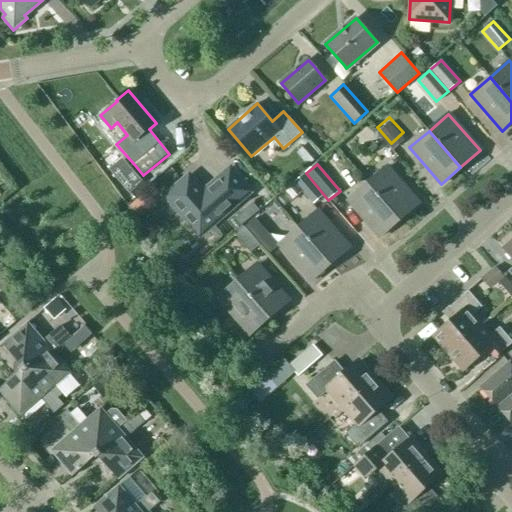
[(129,166),(116,177),(129,193),(142,182),(129,166)]
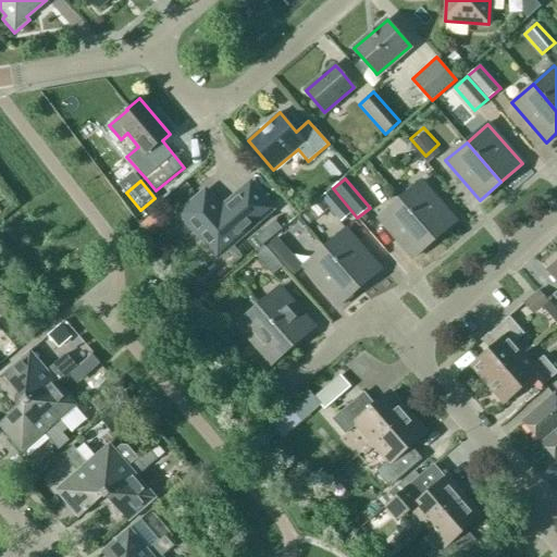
[(456,221),(421,182),(400,200),(434,239),(456,221)]
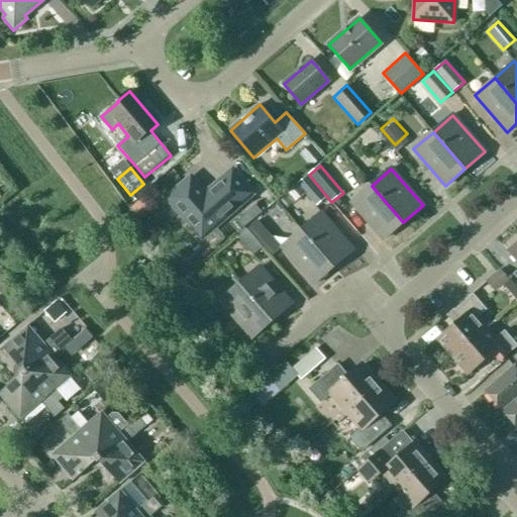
[(191,179),(169,198),(202,236),(251,194),(232,172),(205,195),(191,179)]
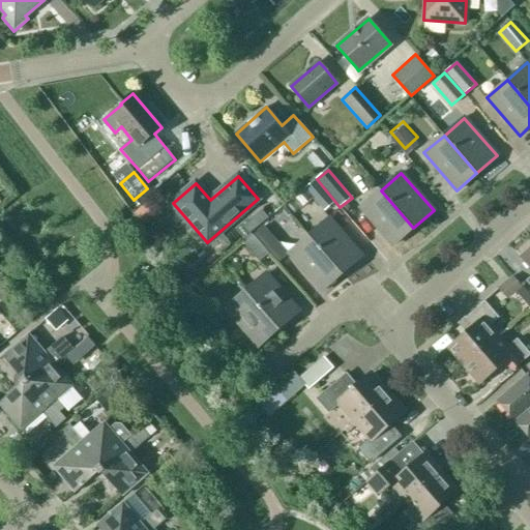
[(304,189),(324,212),(334,203),(315,180),(304,189)]
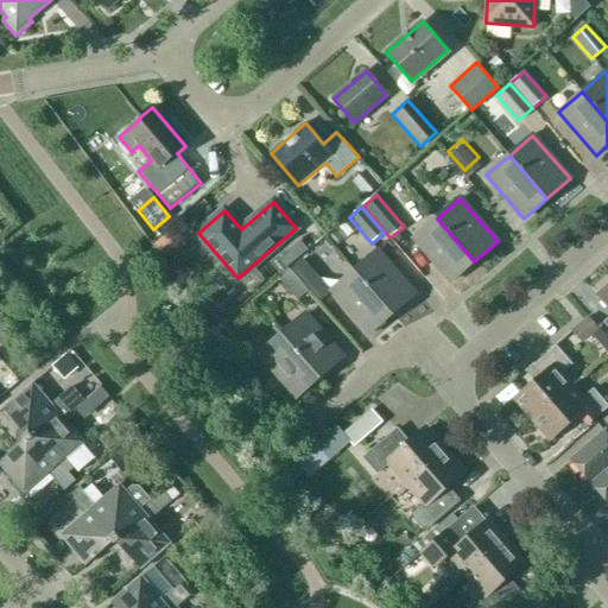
[(437,219),(413,239),(451,282),(474,261),(437,219)]
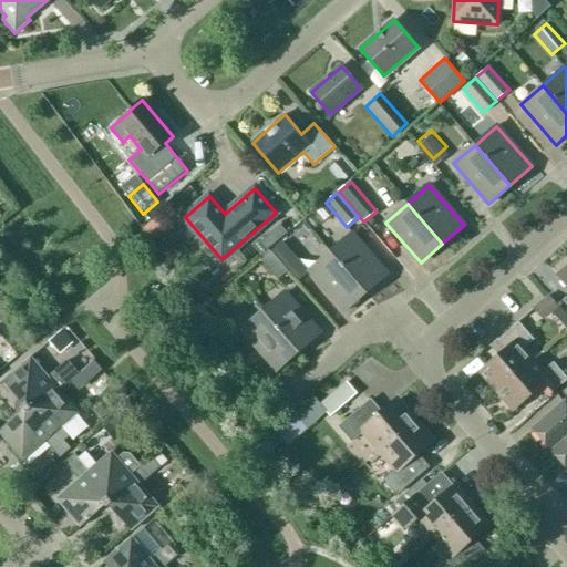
[(388,274),(352,234),(330,253),(366,292),(388,274)]
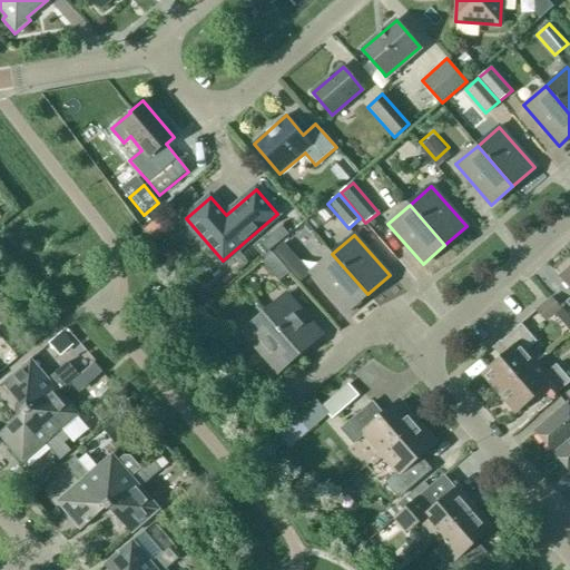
[(262,263),(278,283),(290,273),(272,254),(262,263)]
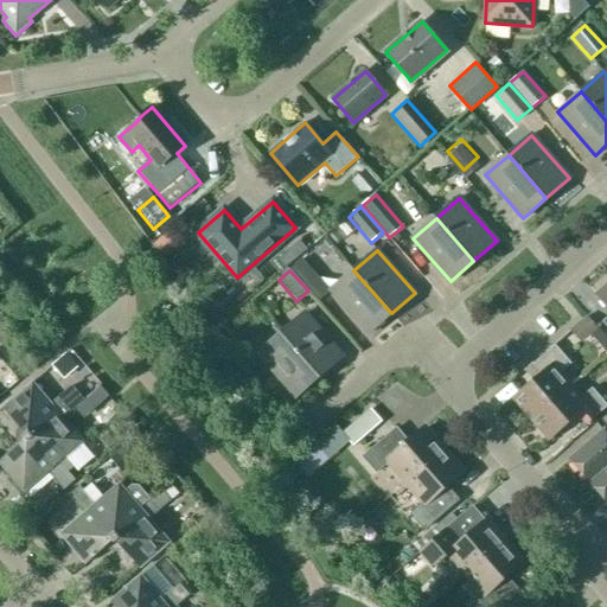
[(353,270),(331,291),(369,333),(391,313),(353,270)]
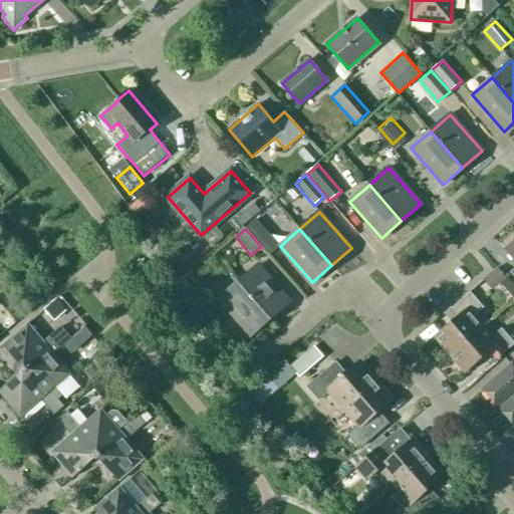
[(270,319),(290,302),(258,265),(239,282),(270,319)]
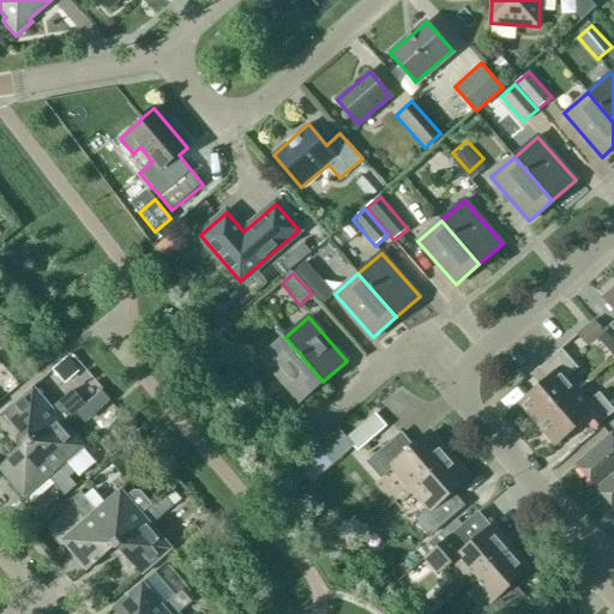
[(577,333),(588,347),(605,332),(594,320),(577,333)]
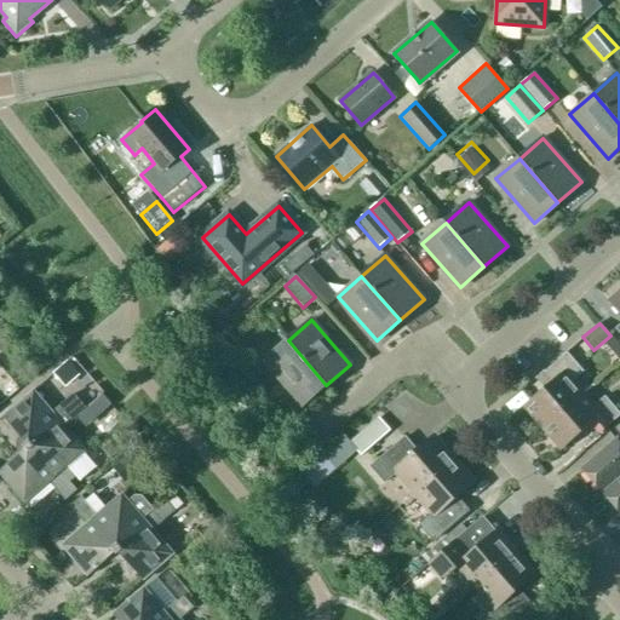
[(264,361),(303,406),(326,385),(288,340),(264,361)]
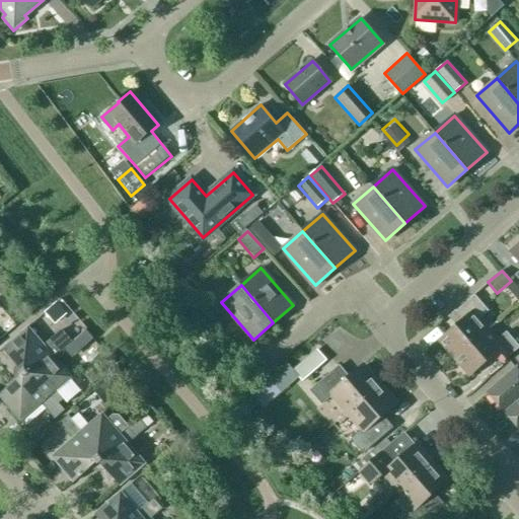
[(439,339),(456,358),(487,330),(477,319),(489,309),(474,294),(456,310),(463,318),(439,339)]
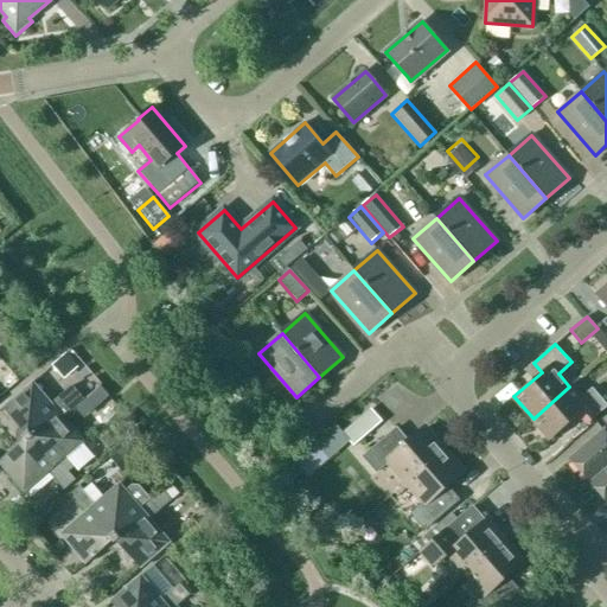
[(32,435),(34,433),(58,413),(63,417),(71,410),(84,398),(71,384),(49,403),(32,383),(2,408),(25,434),(26,435),(32,435)]
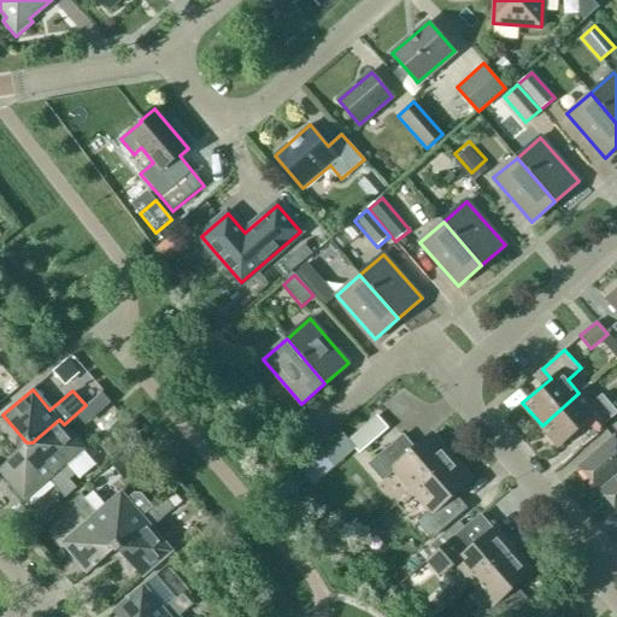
[(103,393),(88,405),(97,415),(111,403),(103,393)]
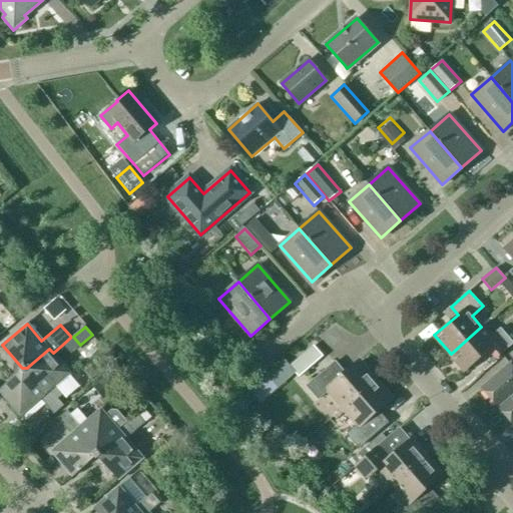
[(451,354),(465,370),(488,350),(496,360),(512,345),(512,341),(500,327),(489,336),(481,327),(451,354)]
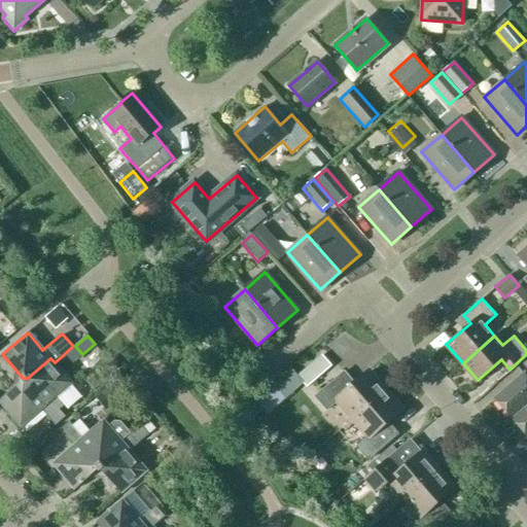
[(296,376),(307,387),(331,365),(321,354),(296,376)]
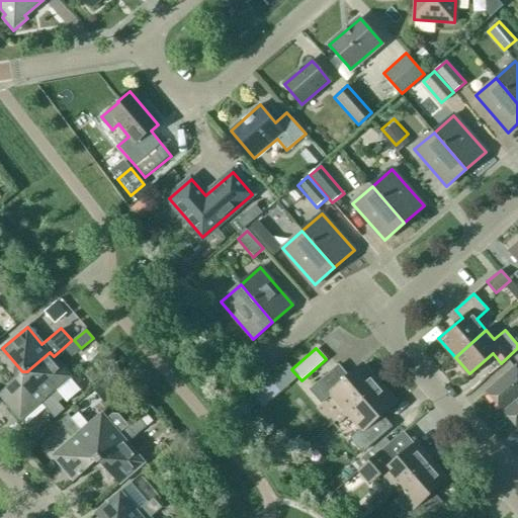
[(21,375),(27,376),(46,398),(40,403),(48,410),(58,402),(51,394),(70,377),(53,357),(54,356),(50,352),(29,369),(27,371),(22,371),(21,370),(21,375)]
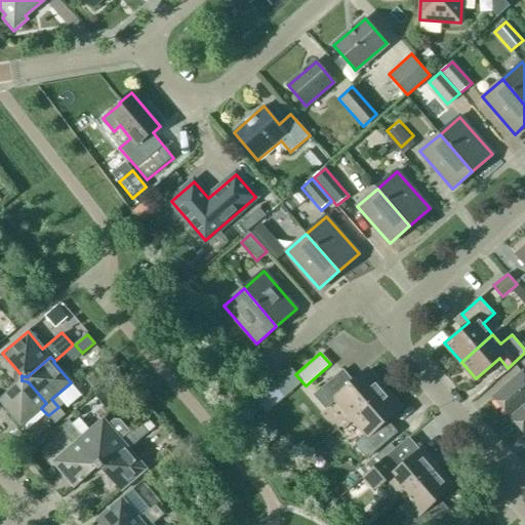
[(385,389),(368,370),(356,381),(345,368),(315,394),(327,408),(337,399),(353,416),(385,389)]
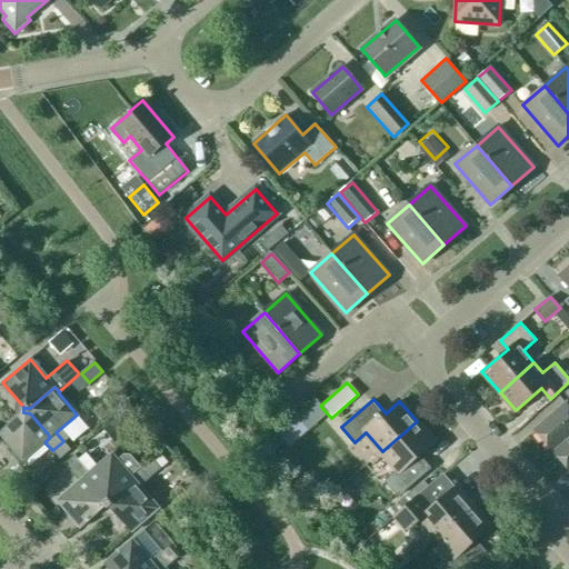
[(568,407),(566,403),(535,430),(552,452),(568,437),(568,407)]
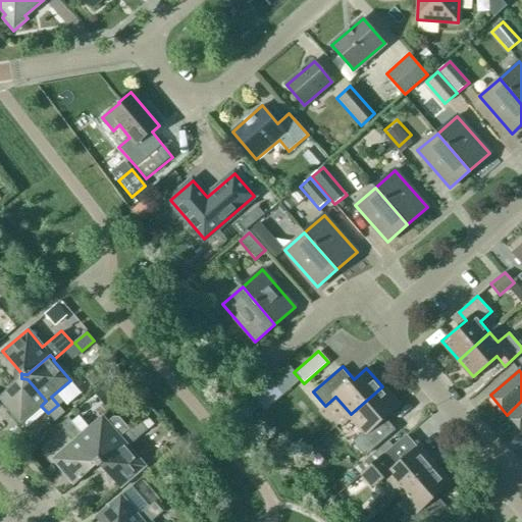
[(21,378),(0,396),(0,398),(20,422),(41,405),(41,406),(46,401),(28,379),(21,378)]
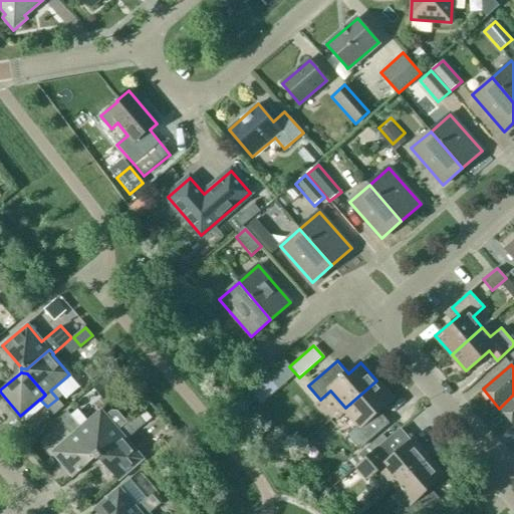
[(393,399),(376,380),(345,408),(360,425),(350,434),(361,447),(391,422),(379,410),(393,399)]
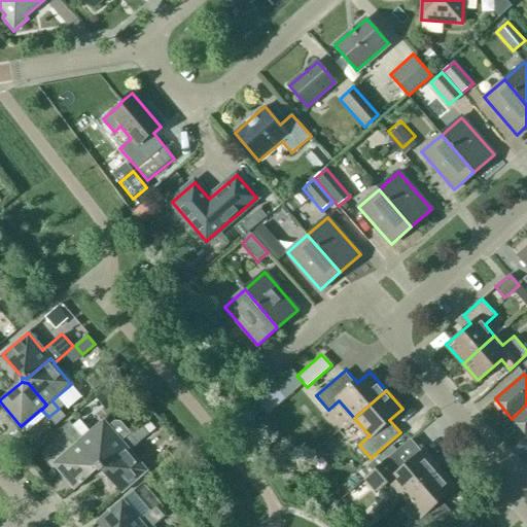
[(526,405),(512,419),(526,436),(526,405)]
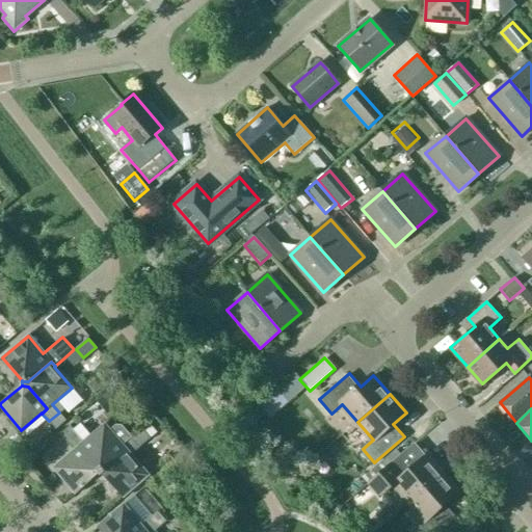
[(49,421),(56,429),(65,421),(59,413),(49,421)]
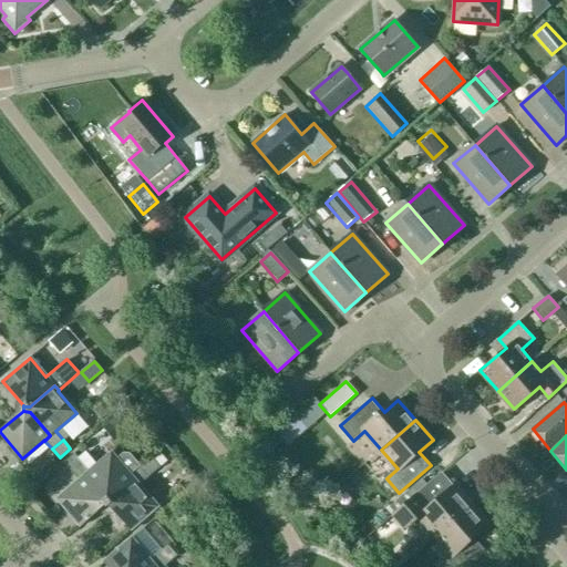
[(110,505),(111,501),(135,480),(131,474),(140,466),(129,453),(125,453),(117,460),(112,452),(90,471),(82,462),(72,471),(80,480),(84,475),(105,500),(105,505),(110,505)]
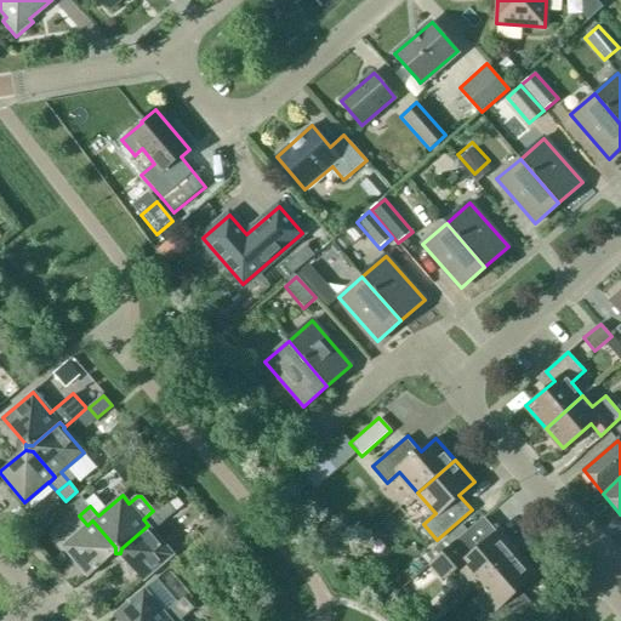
[(81,496),(70,507),(79,516),(90,506),(81,496)]
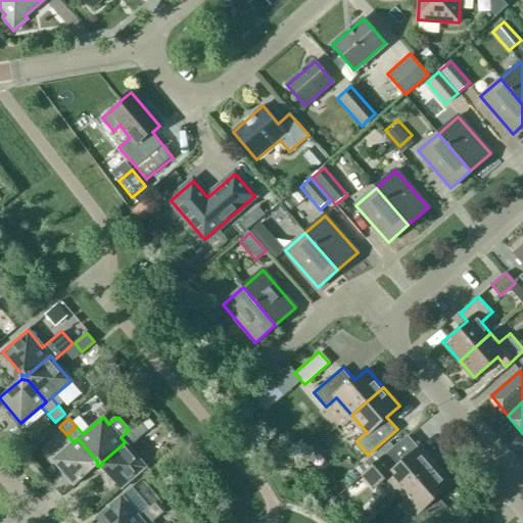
[(102,462),(101,466),(102,466),(121,488),(146,467),(129,446),(148,430),(140,421),(129,430),(121,437),(125,442),(102,462)]
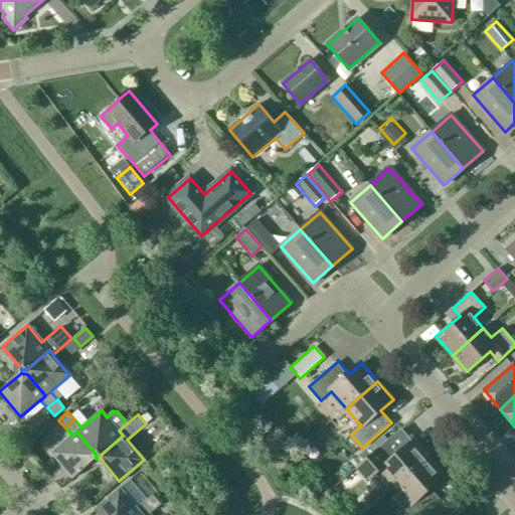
[(96,459),(96,454),(76,432),(72,436),(52,453),(74,478),(96,459)]
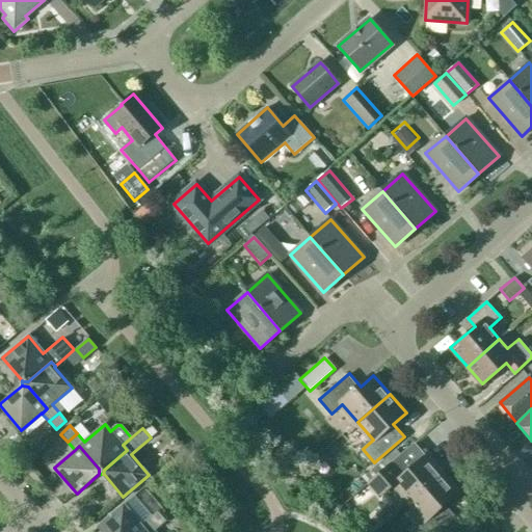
[(442,476),(424,456),(411,468),(401,456),(371,481),(381,494),(393,484),(409,504),(442,476)]
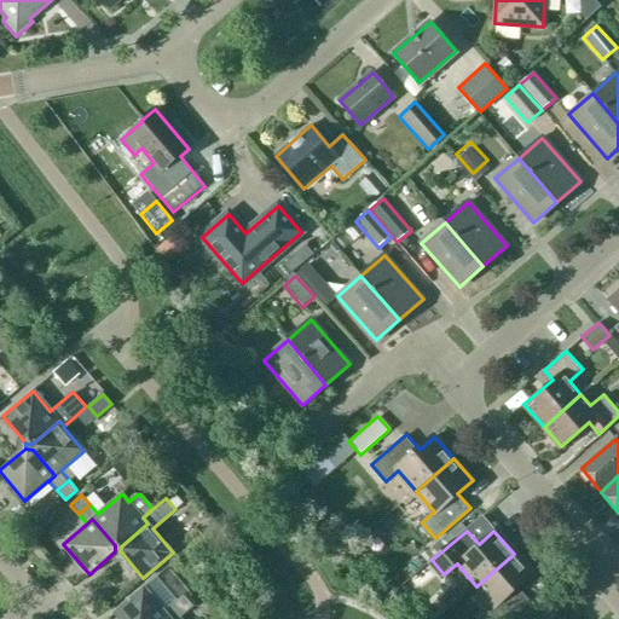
[(532,576),(514,554),(476,586),(493,606),(481,617),(482,618),(510,618),(530,602),(516,588),(532,576)]
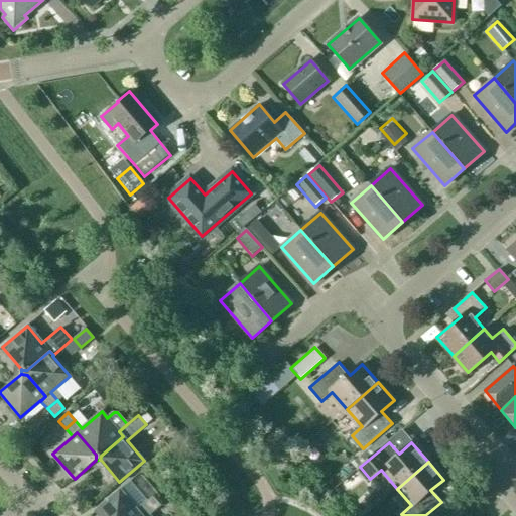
[(97,515),(138,515),(141,515),(136,509),(136,510),(119,490),(93,511),(97,515)]
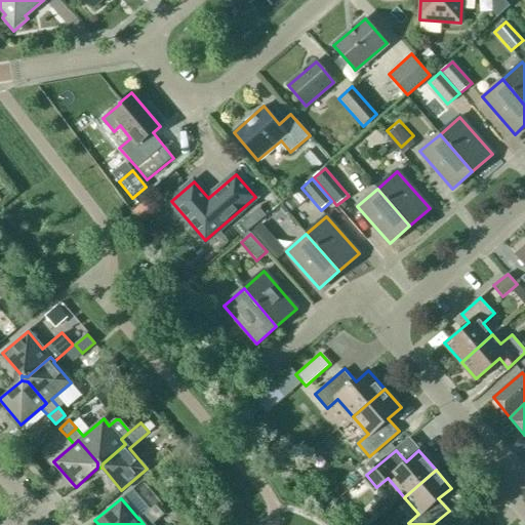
[(155,522),(163,515),(154,505),(147,512),(155,522)]
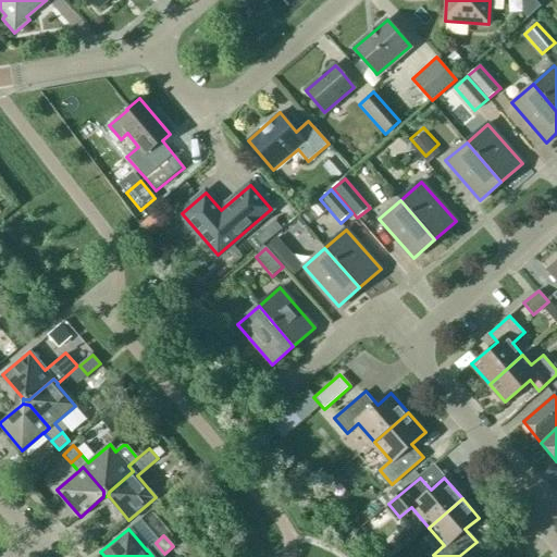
[(160,556),(164,554),(156,543),(147,549),(152,556),(149,556),(160,556)]
